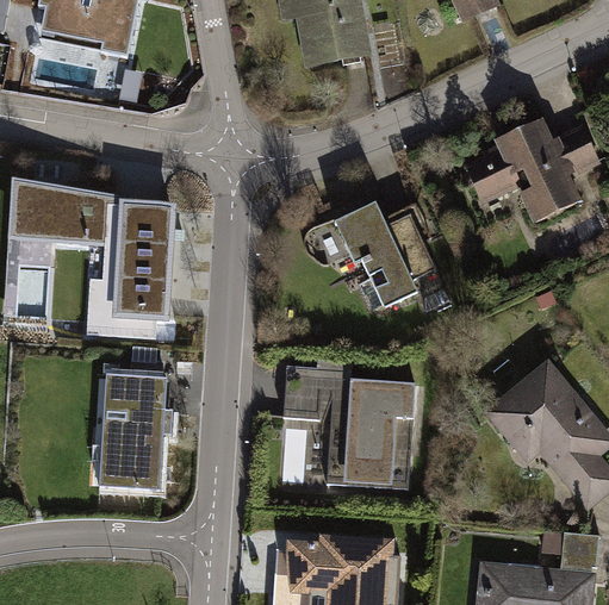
[(13,27),(11,0),(0,0),(0,41),(10,43),(13,27)]
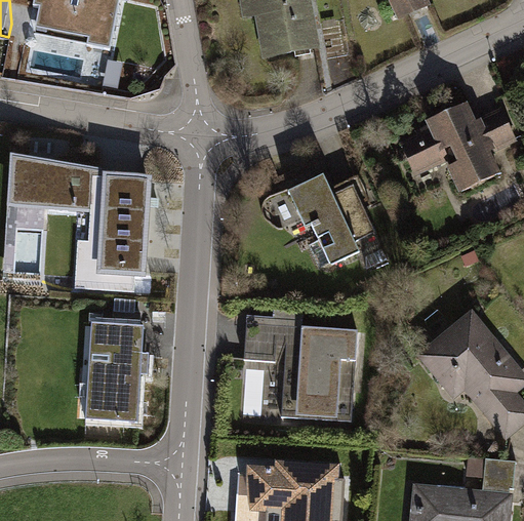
[(33,0),(33,4),(54,8),(51,26),(75,31),(73,39),(86,42),(86,43),(109,47),(118,0),(33,0)]
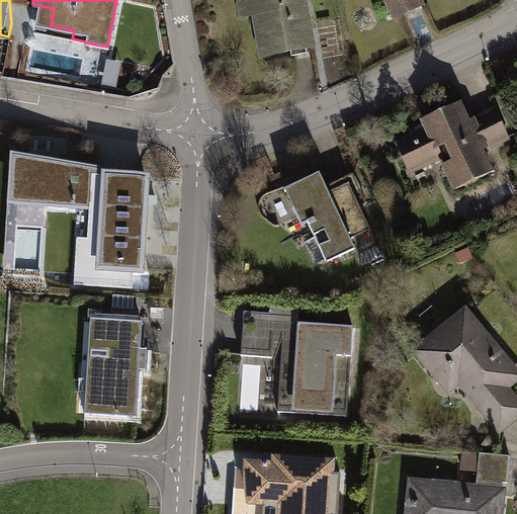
[(251,0),(253,9),(255,9),(263,52),(311,44),(303,0),(251,0)]
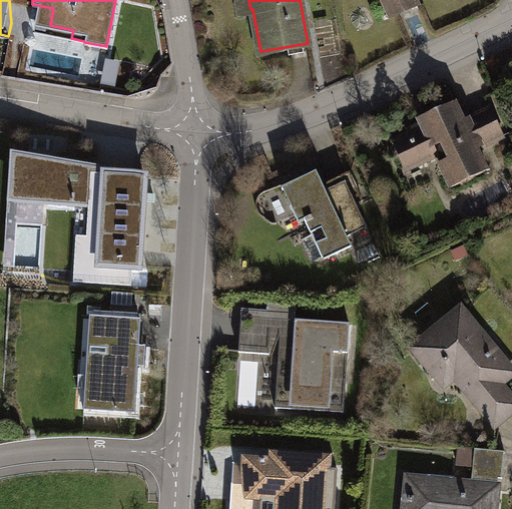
[(384,0),(391,14),(417,1),(416,0),(384,0)]
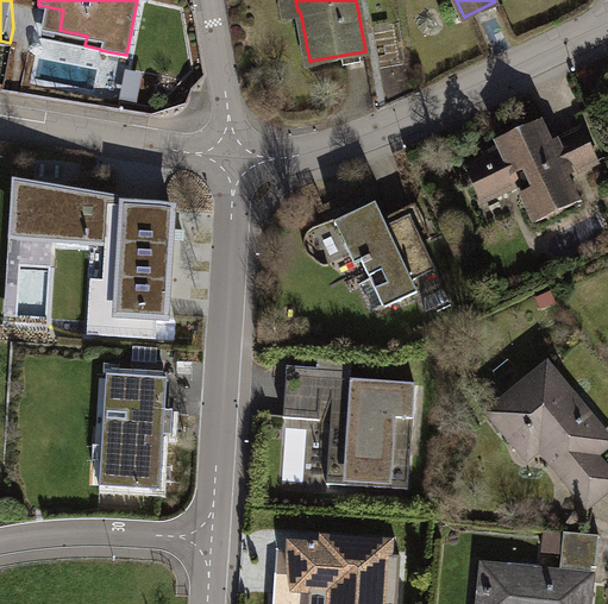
[(138,95),(144,67),(130,64),(125,92),(138,95)]
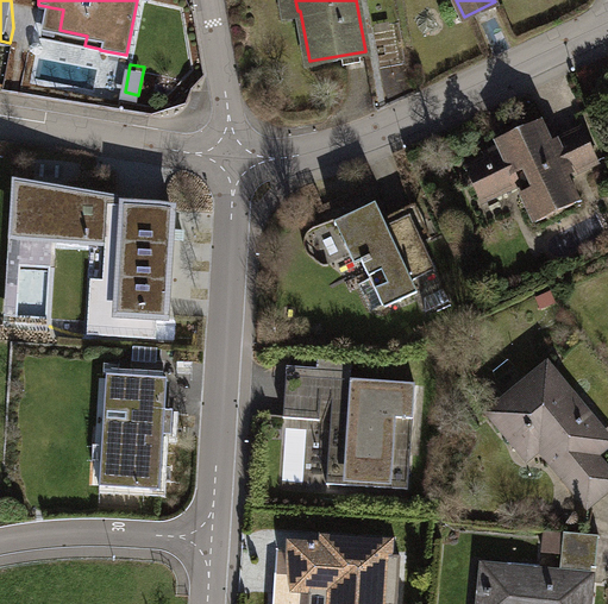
[(596,158),(581,125),(547,140),(538,119),(497,139),(500,145),(484,152),(487,157),(467,167),(481,197),(519,180),(514,169),(525,164),(534,184),(522,190),(536,218),(576,199),(564,174),(596,158)]
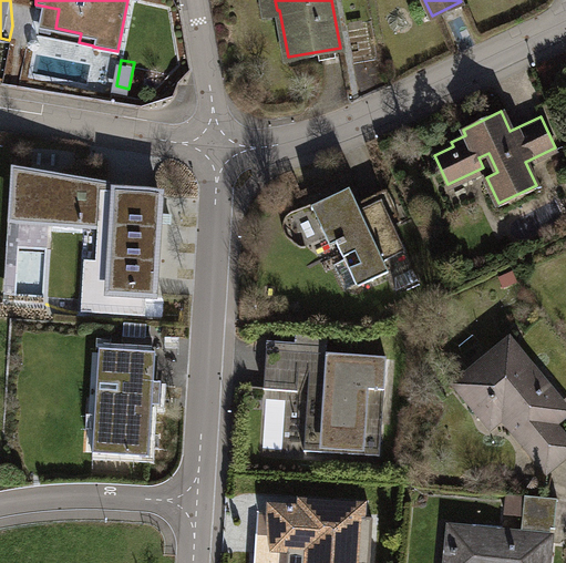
[(121,190),(121,185),(47,173),(45,185),(21,184),(17,242),(47,243),(48,215),(74,216),(74,222),(84,223),(84,216),(98,217),(113,217),(109,289),(145,292),(153,293),(158,192),(121,190)]
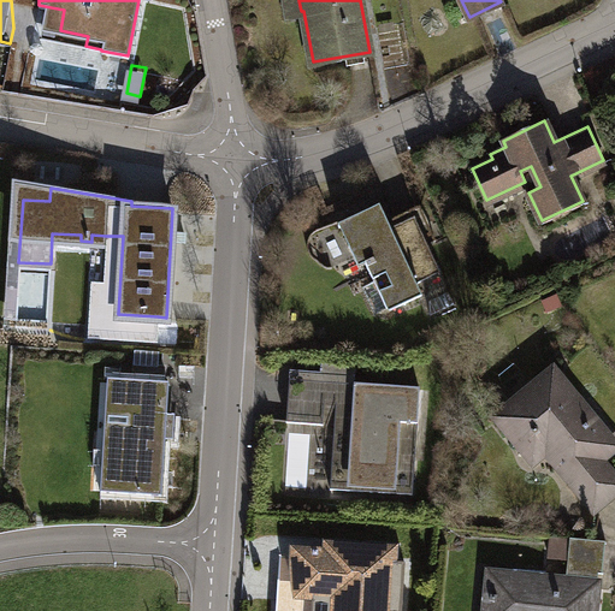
[(379,203),(346,219),(365,259),(373,277),(361,283),(374,310),(388,304),(389,308),(421,292),(415,280),(439,268),(414,213),(390,225),(379,203)]
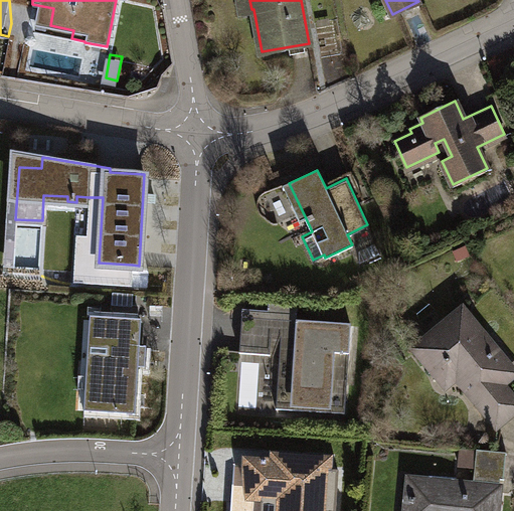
[(299,219),(305,216),(289,183),(283,186),(299,219)]
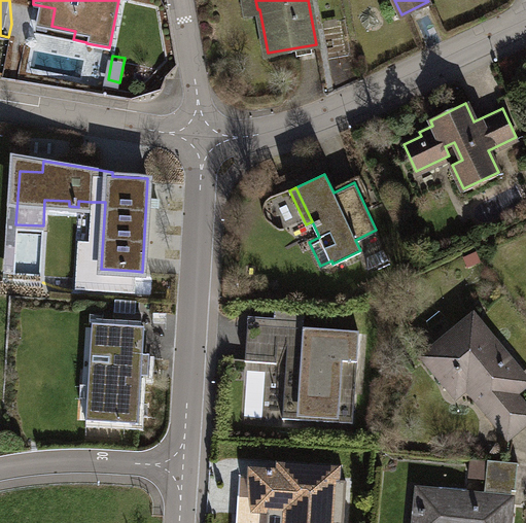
[(105,202),(91,202),(89,239),(77,239),(74,284),(77,284),(78,272),(106,274),(106,286),(135,287),(135,271),(101,269),(105,202)]
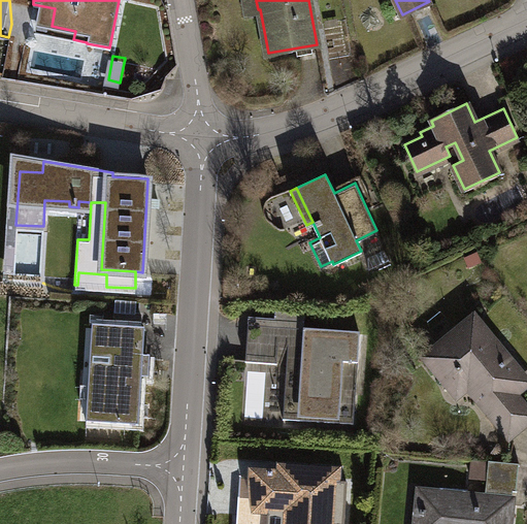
[(390,258),(385,247),(368,255),(368,267),(390,258)]
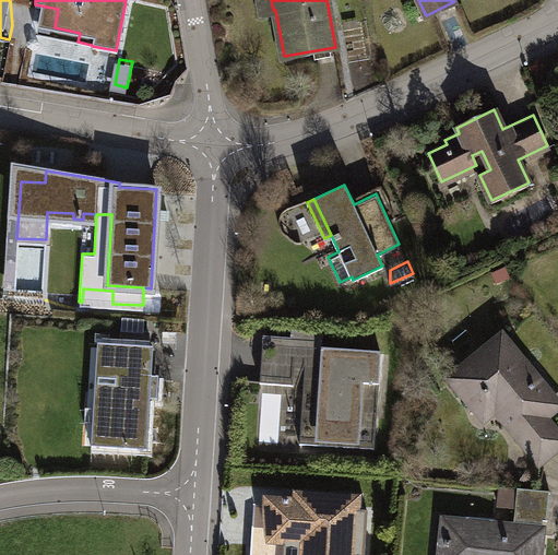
[(83,288),(82,302),(113,304),(113,291),(83,288)]
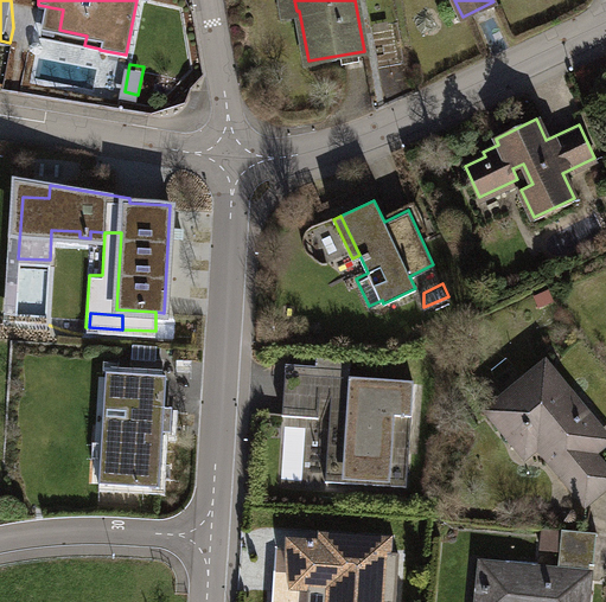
[(129,354),(128,372),(158,373),(159,356),(129,354)]
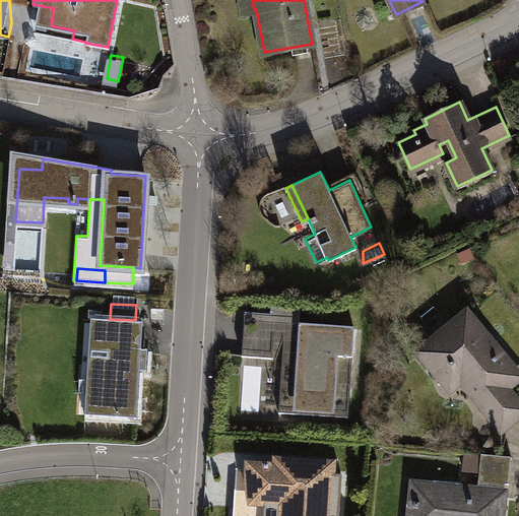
[(270,304),(269,312),(275,312),(274,320),(299,322),(300,306),(270,304)]
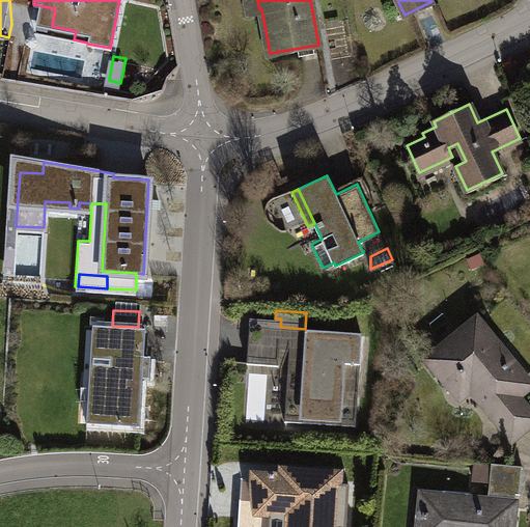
[(355,423),(361,332),(305,329),(280,327),(281,319),(275,319),(249,316),(246,361),(287,363),(284,419),(355,423)]
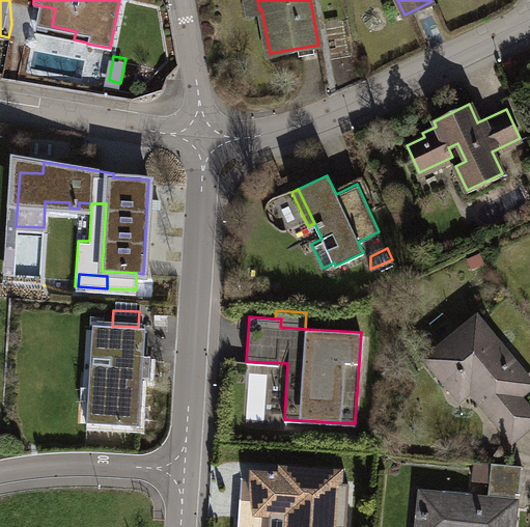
[(529,382),(529,381),(476,317),(428,357),(447,380),(458,370),(492,412),(489,415),(508,438),(529,420),(529,410),(517,393),(529,382)]
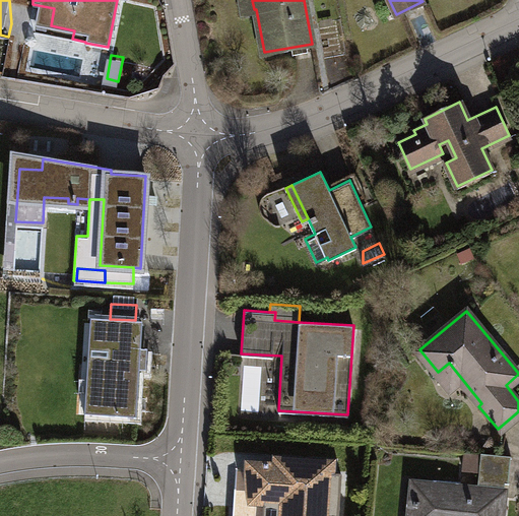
[(108,357),(110,319),(89,317),(84,413),(86,413),(90,356),(108,357)]
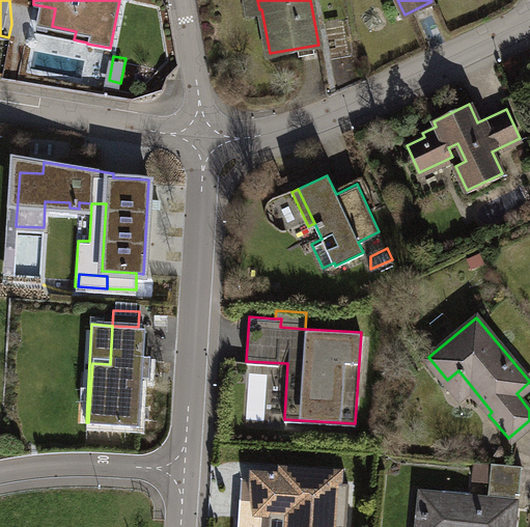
[(110,364),(92,363),(88,422),(139,425),(142,377),(148,378),(150,355),(143,355),(145,327),(138,327),(112,326),(110,364)]
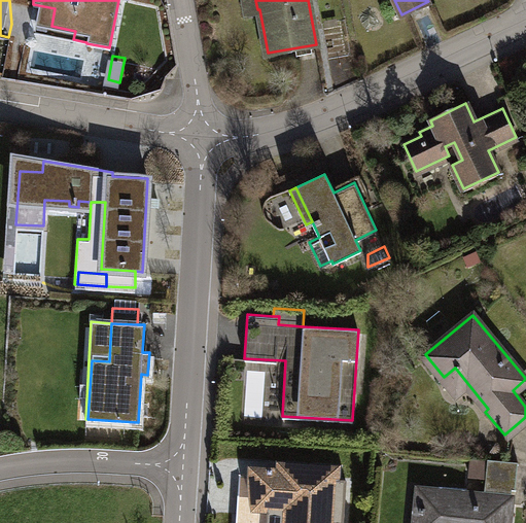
[(487,457),(486,460),(485,476),(484,485),(511,487),(515,487),(518,460),(487,457)]
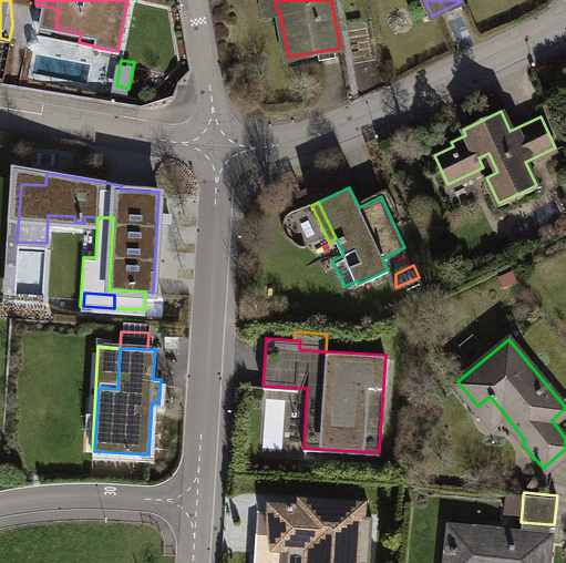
[(523,495),(505,493),(503,511),(522,512),(523,495)]
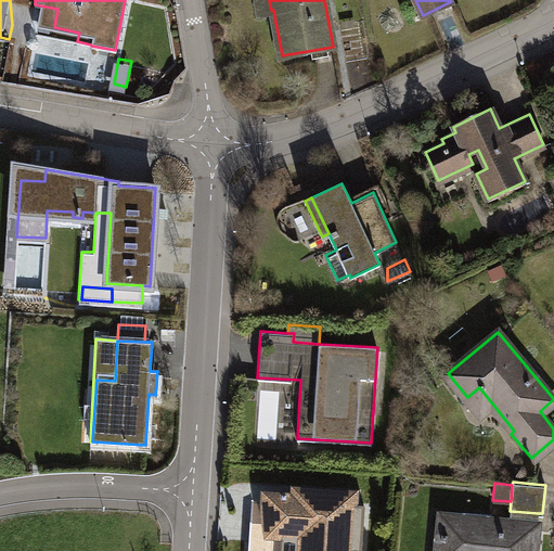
[(293,494),(262,491),(262,503),(263,514),(265,525),(266,536),(296,537),(295,550),(361,550),(364,504),(355,503),(355,490),(293,487),(293,494)]
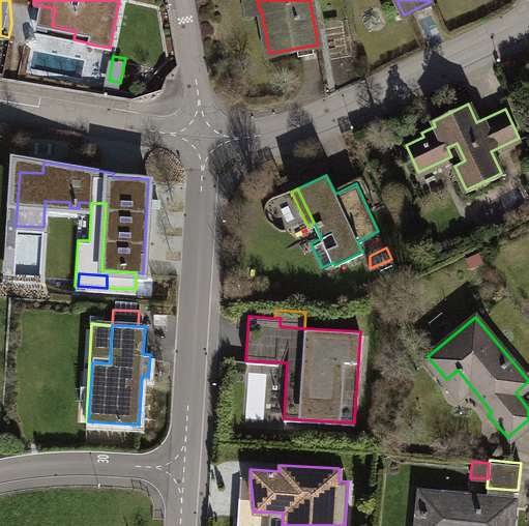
[(513,490),(487,488),(486,500),(512,502),(513,490)]
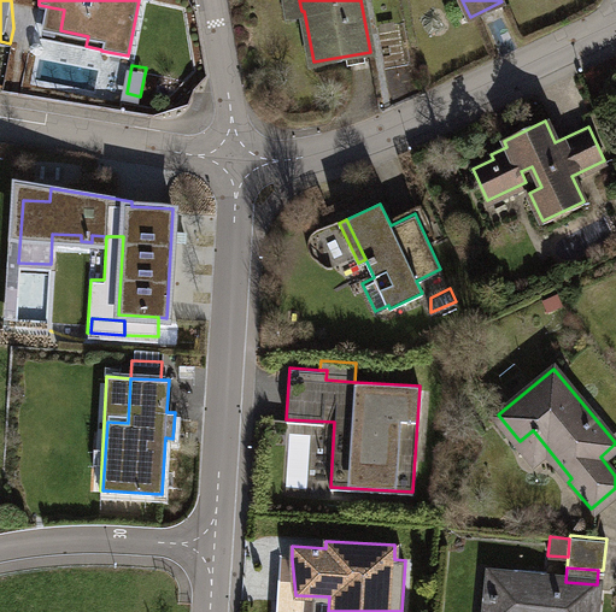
[(529,574),(490,570),(485,611),(587,611),(588,610),(594,611),(597,584),(565,582),(528,578),(529,574)]
